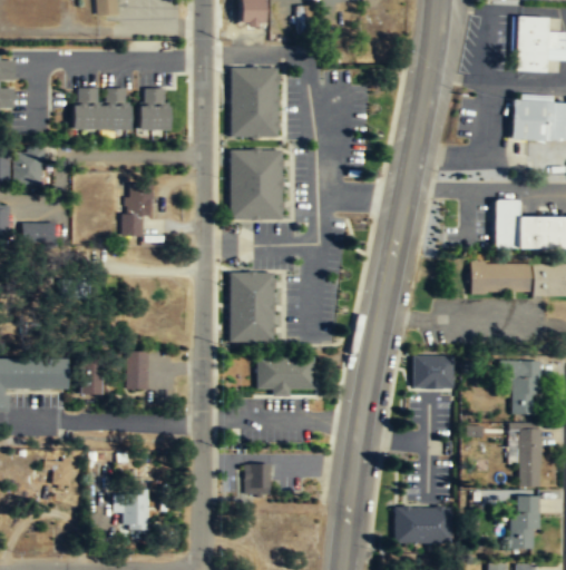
[(117,0),(95,0),(96,15),(118,13),(117,0)]
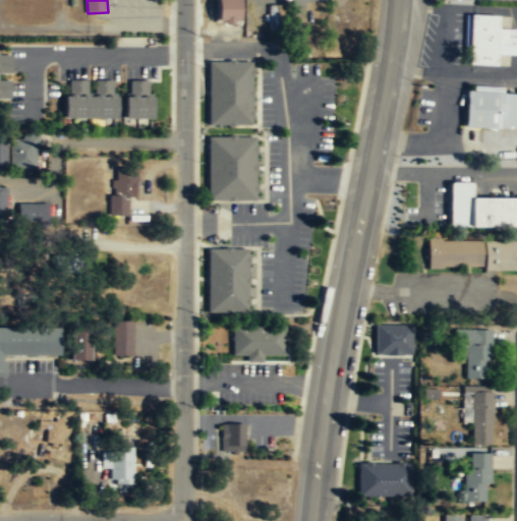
[(246,0),(224,0),(224,22),(246,21),(246,0)]
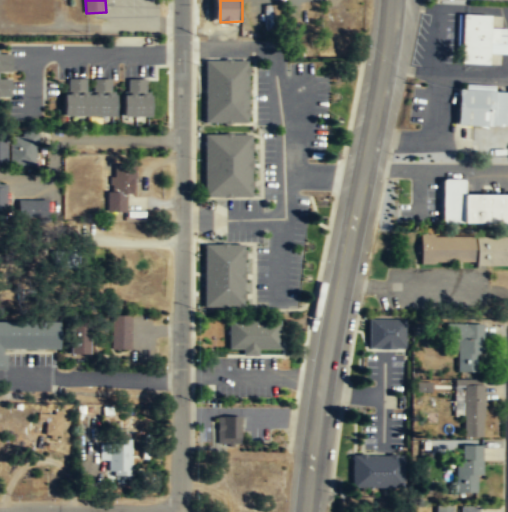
[(461,15),(460,64),(491,65),(491,54),(507,54),(507,29),(492,29),(492,15),(461,15)]
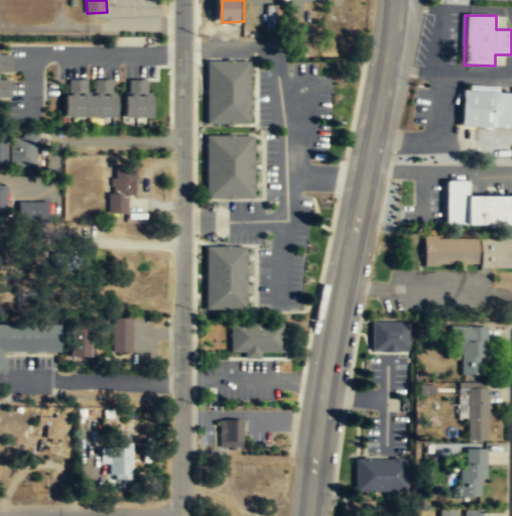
[(0,102),(13,102),(14,51),(0,51),(0,102)]
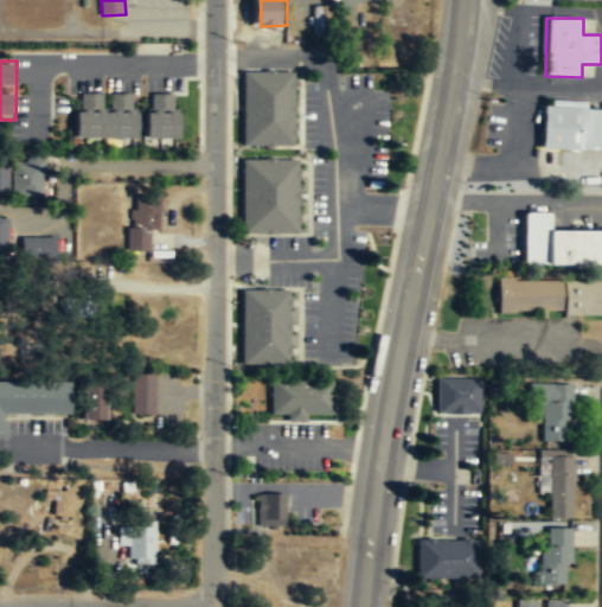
[(244,72),(244,147),(295,147),(295,72),(244,72)]
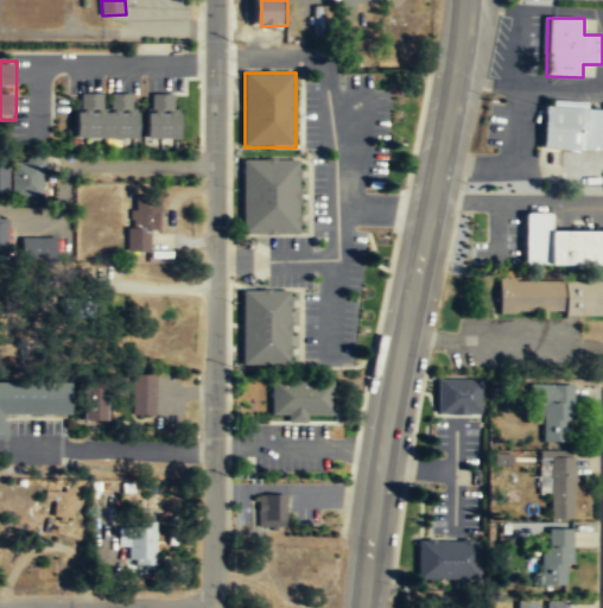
[(109,93),(78,93),(78,139),(139,139),(139,94),(109,93)]
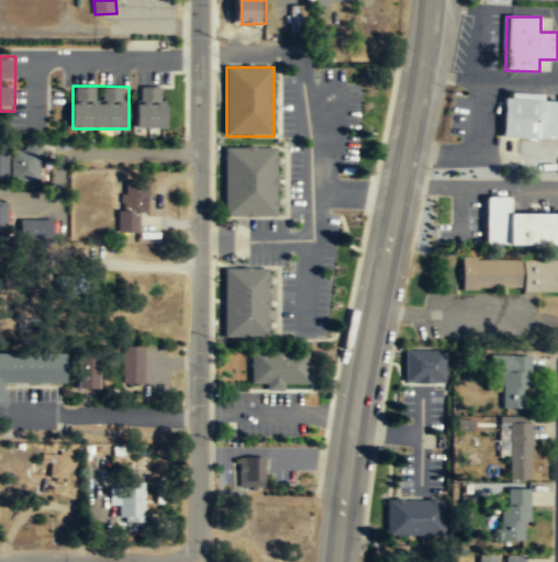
[(167,87),(137,87),(137,128),(167,128),(167,87)]
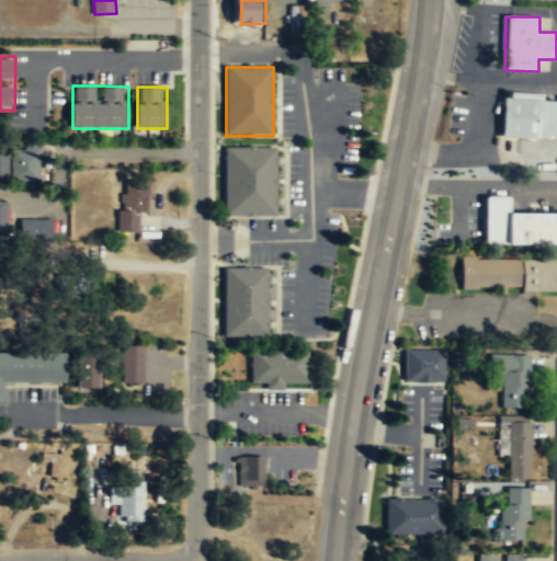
[(503,137),(556,139),(556,98),(504,95),(503,137)]
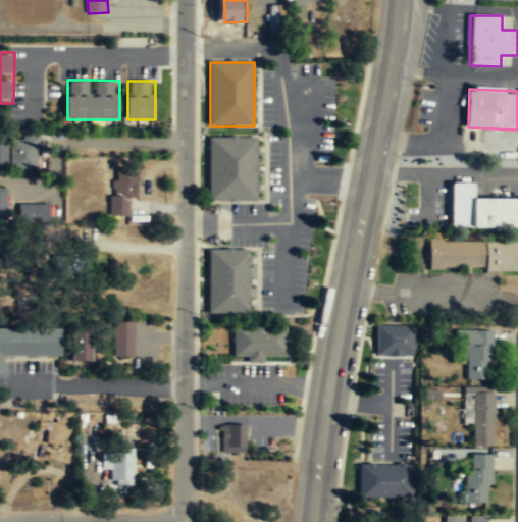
[(40,169),(40,135),(12,135),(12,169),(40,169)]
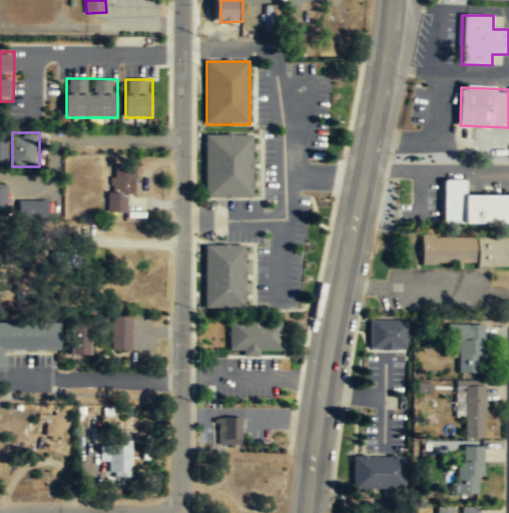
[(0,133),(0,163),(9,163),(9,133),(0,133)]
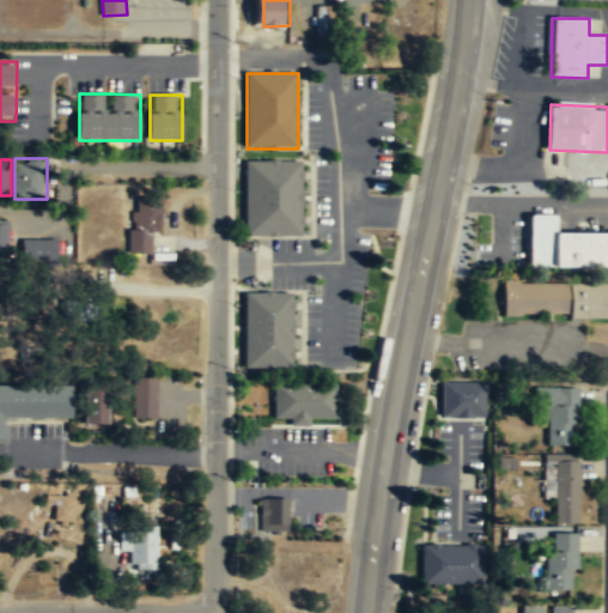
[(247,161),(247,236),(303,237),(304,162),(247,161)]
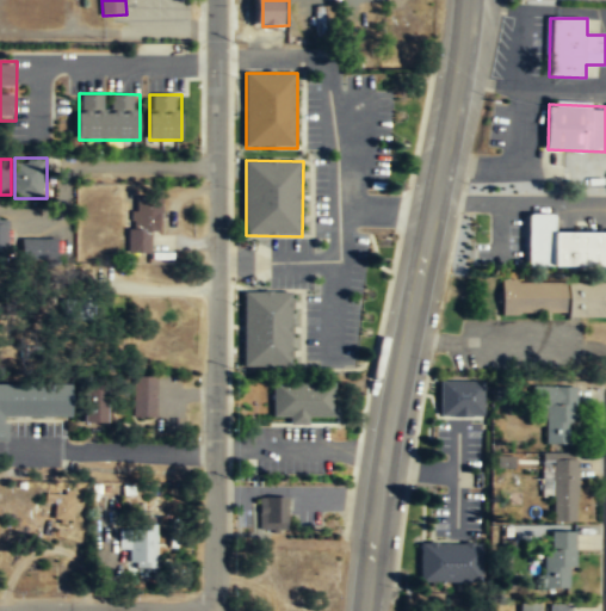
[(129,228),(130,254),(153,254),(153,233),(161,233),(161,198),(137,198),(137,228),(129,228)]
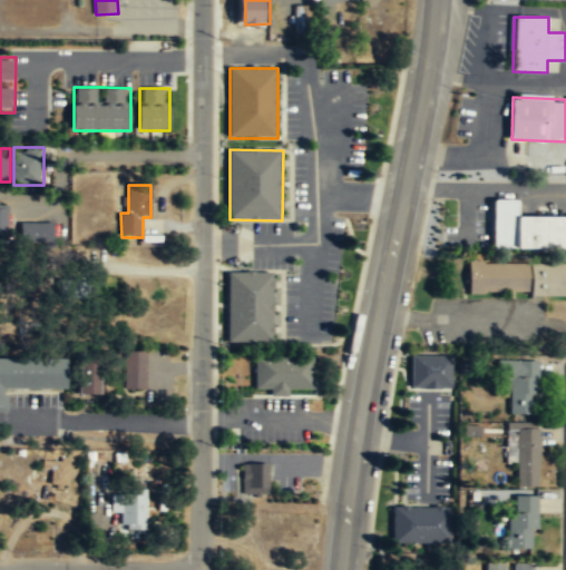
[(495,248),(565,248),(565,216),(520,216),(520,199),(495,199),(495,248)]
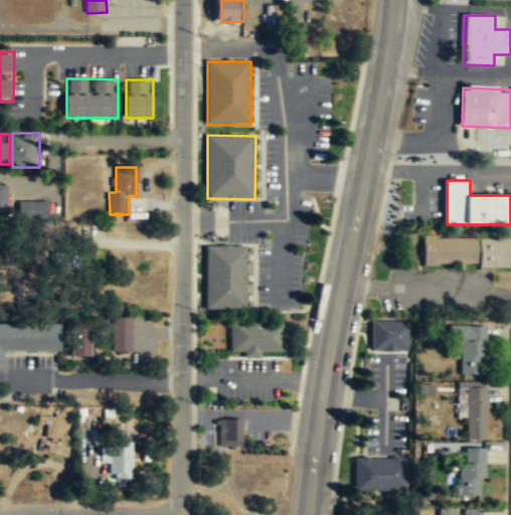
[(0,216),(9,216),(9,185),(0,185),(0,216)]
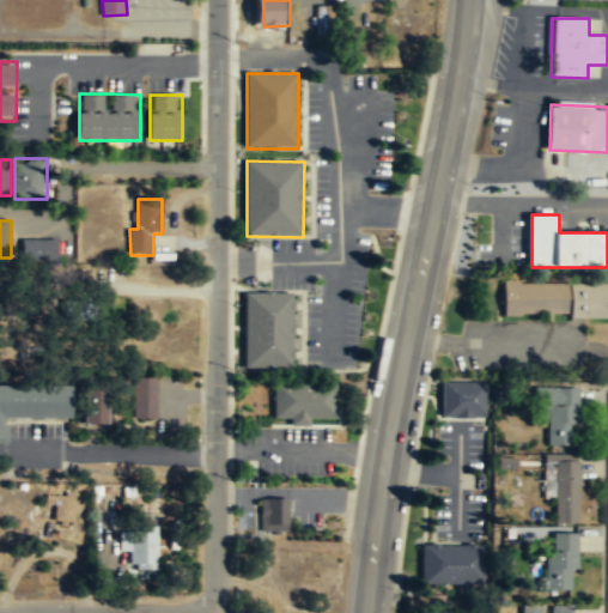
[(60,240),(24,240),(24,262),(60,262),(60,240)]
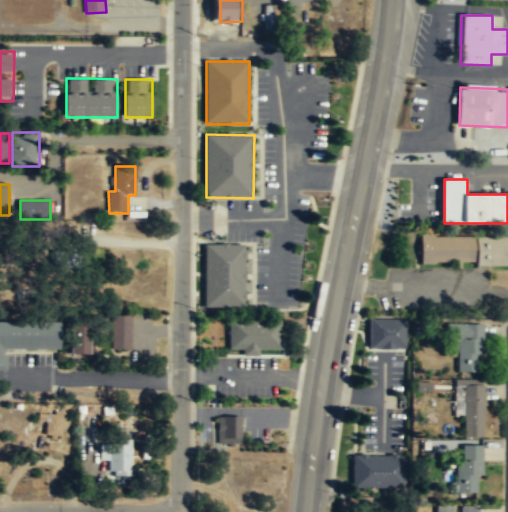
[(507,235),(423,236),(422,264),(507,264),(507,235)]
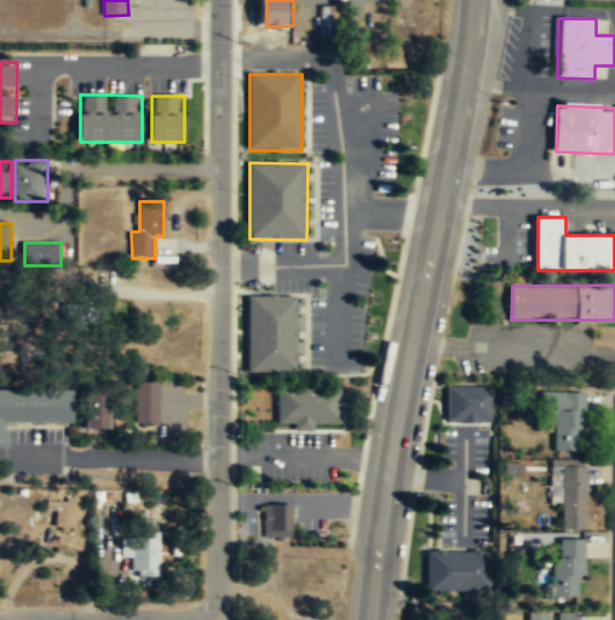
[(297,372),(297,297),(249,297),(249,372),(297,372)]
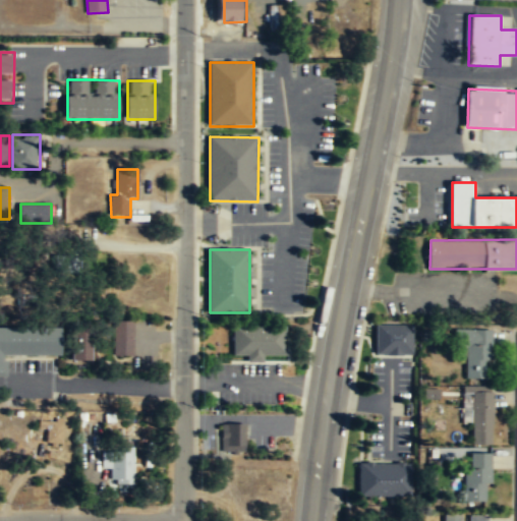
[(134,321),(116,321),(116,354),(134,354),(134,321)]
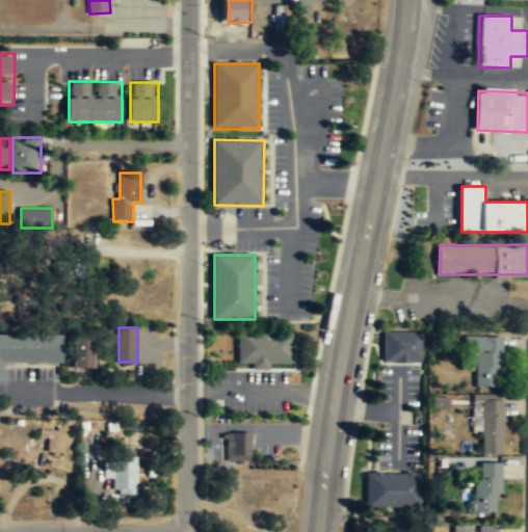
[(255,370),(271,370),(271,362),(294,362),(294,331),(240,331),(240,363),(255,363),(255,370)]
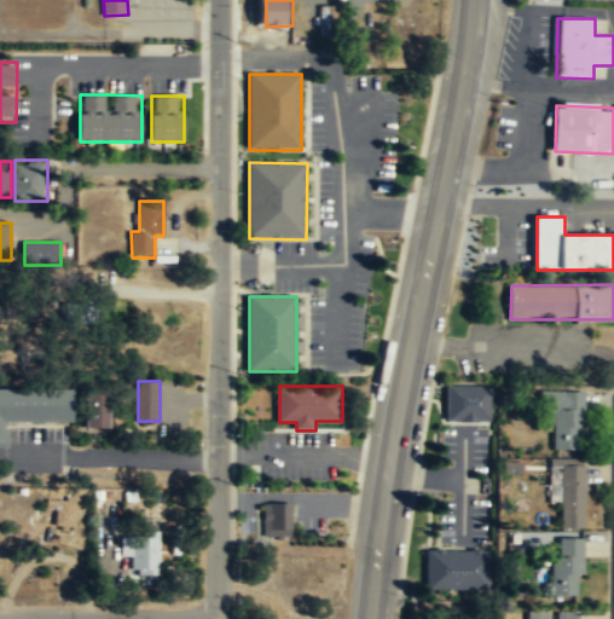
[(449,421),(492,421),(492,386),(449,386),(449,421)]
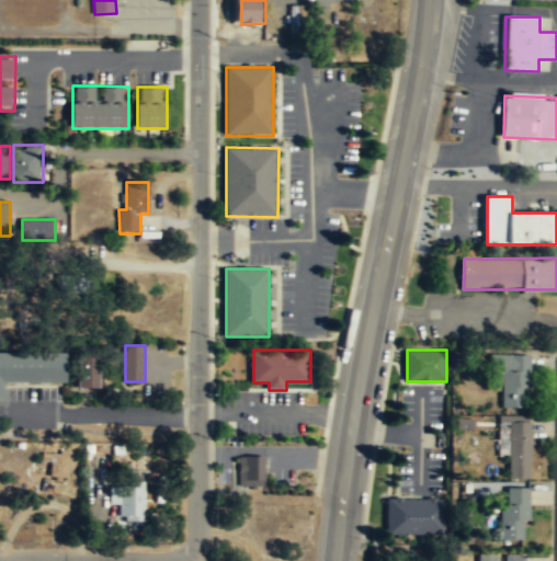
[(0,407),(8,407),(8,382),(67,384),(67,353),(0,353),(0,407)]
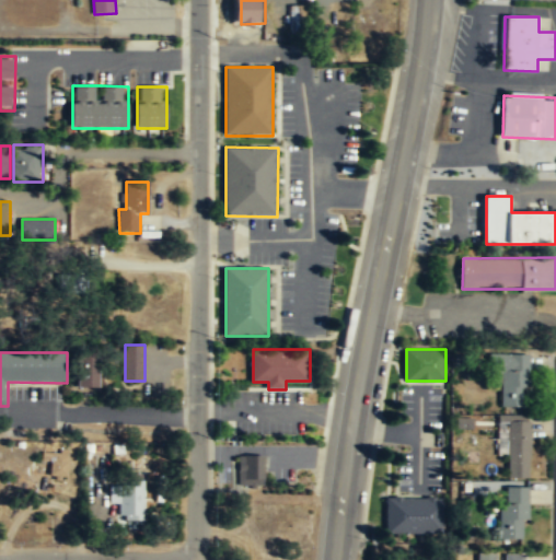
[(99,387),(99,353),(80,353),(80,387),(99,387)]
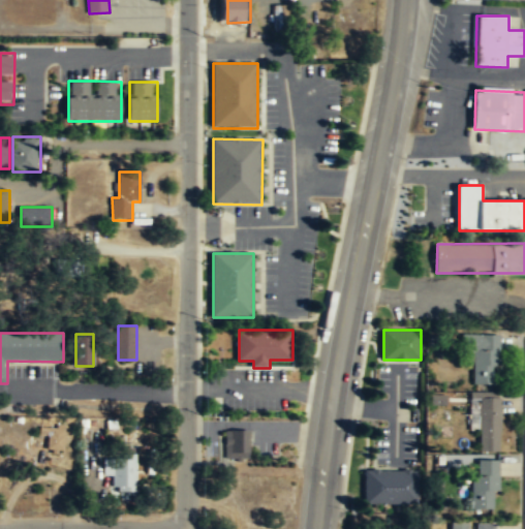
[(501,335),(468,335),(468,353),(475,353),(475,383),(500,383),(501,335)]
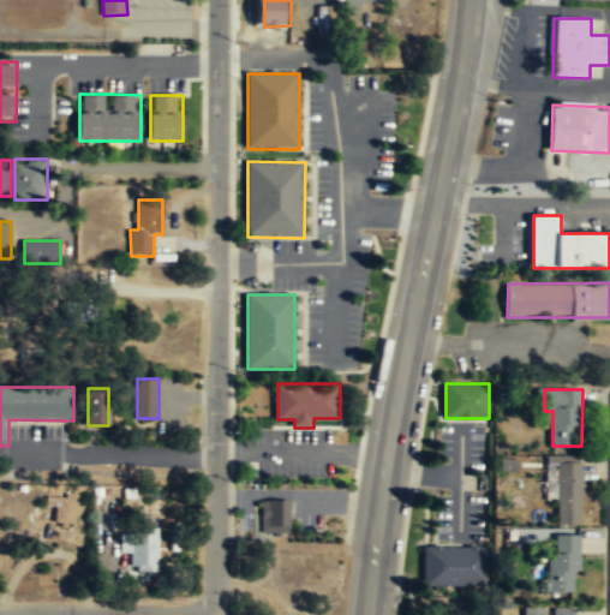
[(584,455),(549,455),(549,499),(561,499),(561,524),(584,524),(584,455)]
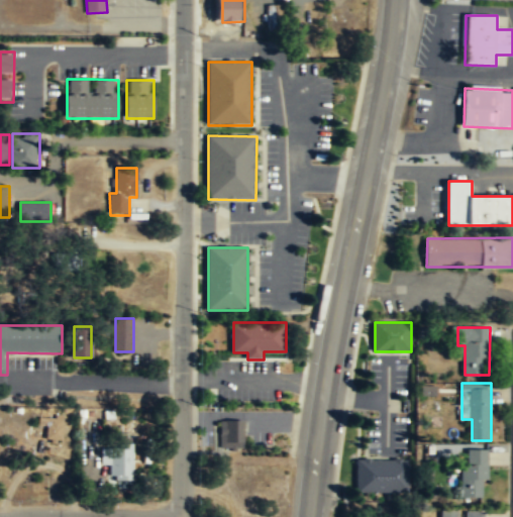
[(65,417),(47,417),(47,440),(65,440),(65,417)]
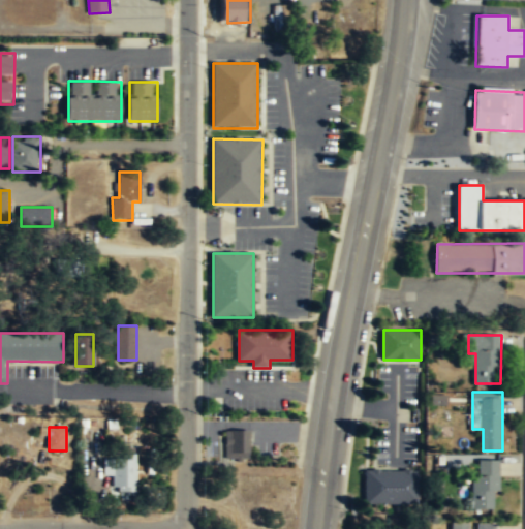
[(250,430),(227,430),(227,460),(250,460),(250,430)]
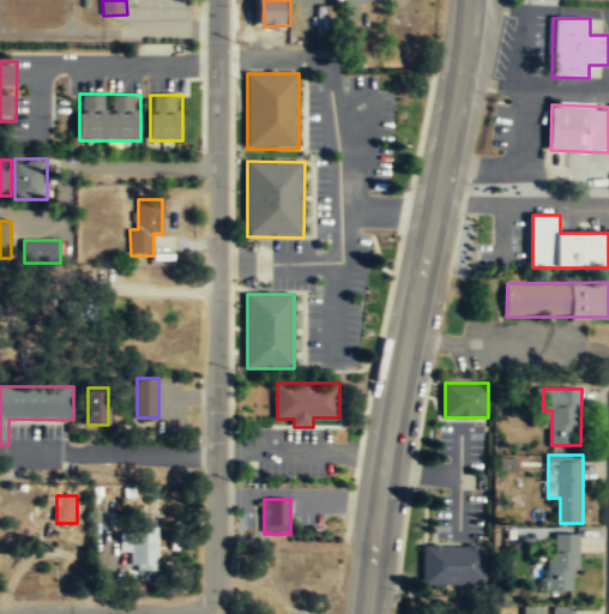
[(161,570),(161,516),(127,516),(127,552),(133,552),(132,570),(161,570)]
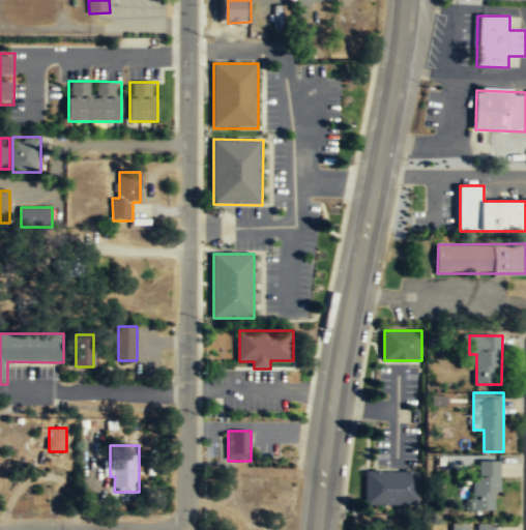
[(499,461),(476,461),(476,509),(499,509),(499,461)]
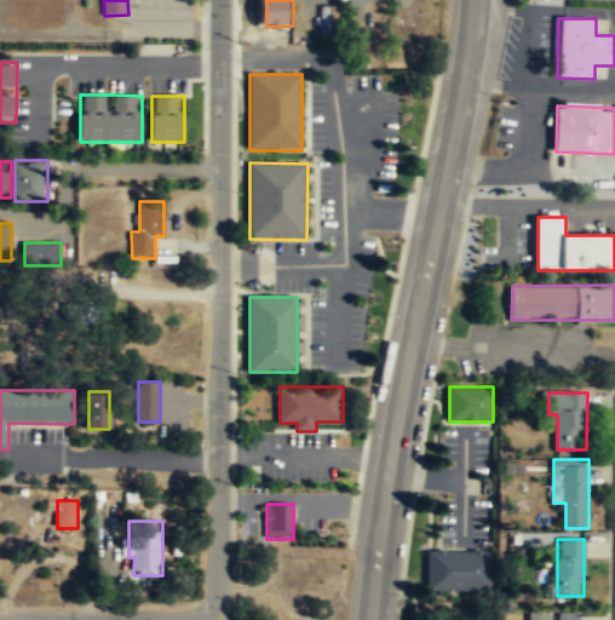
[(492,591),(492,550),(429,550),(429,591),(492,591)]
